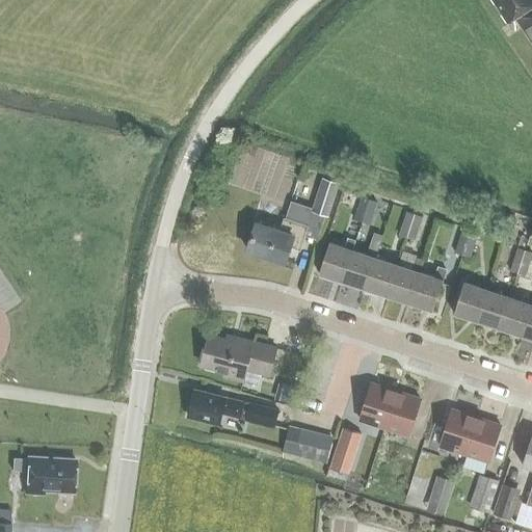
[(531,0),(489,0),(506,24),(514,19),(531,45),(531,0)]
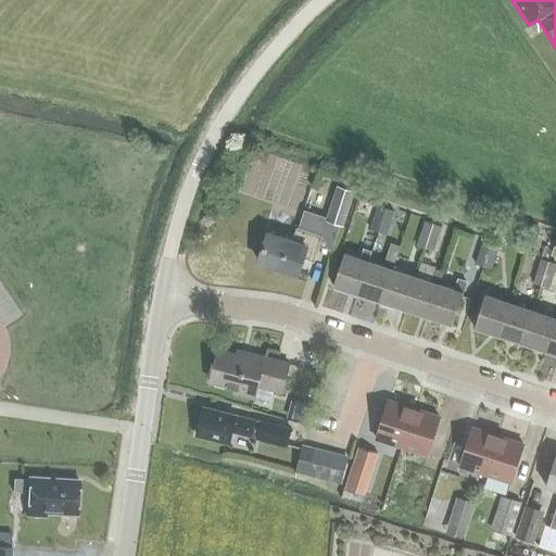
[(356,184),(339,178),(325,222),(342,228),(355,192),(353,192),(356,184)]
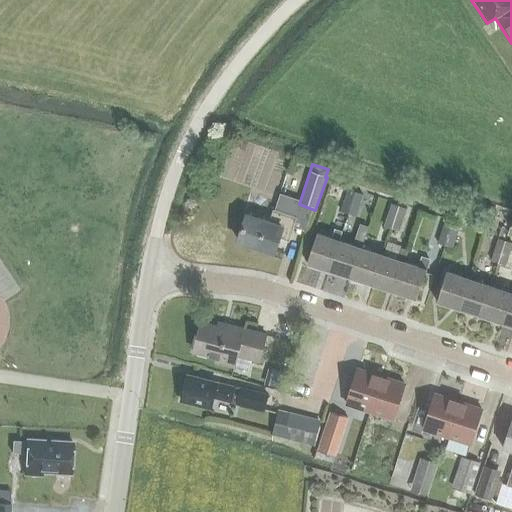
[(361,196),(347,191),(343,202),(357,207),(361,196)]
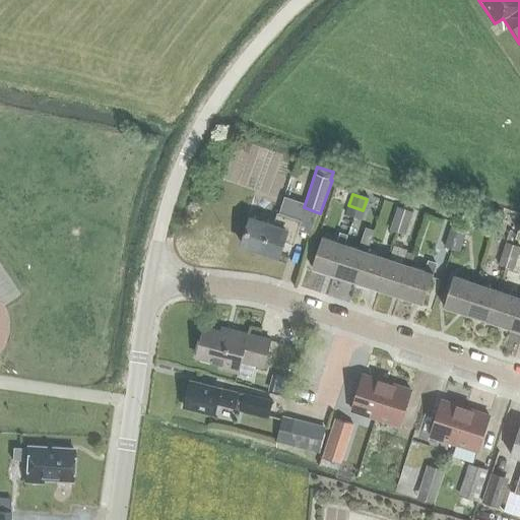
[(295,235),(299,221),(298,220),(301,210),(280,204),(277,215),(276,214),(272,225),(249,218),(241,246),(277,257),(285,232),(295,235)]
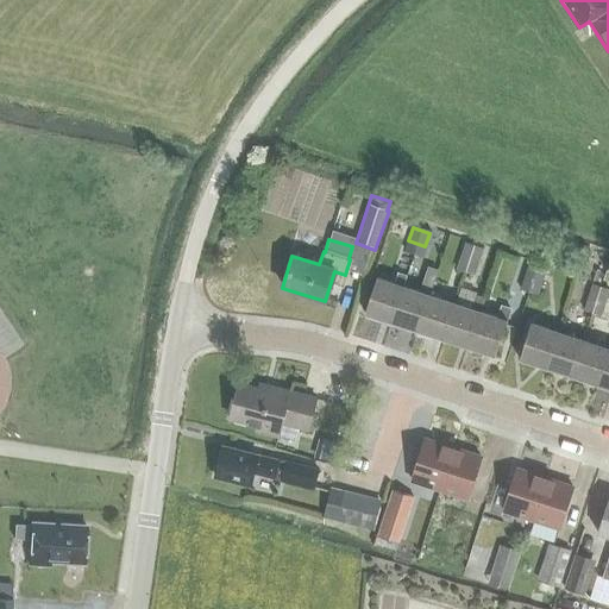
[(421,259),(425,246),(408,240),(403,253),(421,259)]
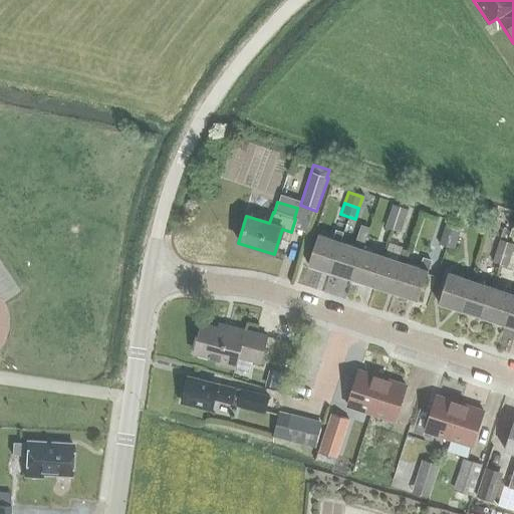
[(392,206),(388,217),(403,222),(406,211),(392,206)]
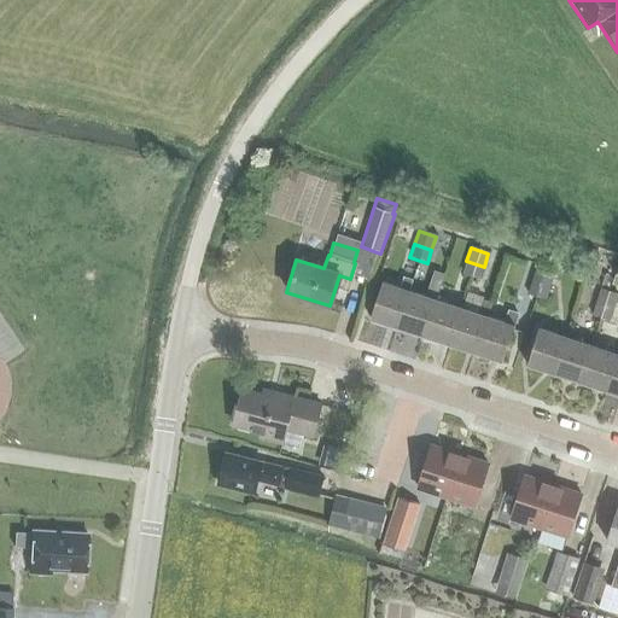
[(479,280),(484,267),(466,261),(462,275),(479,280)]
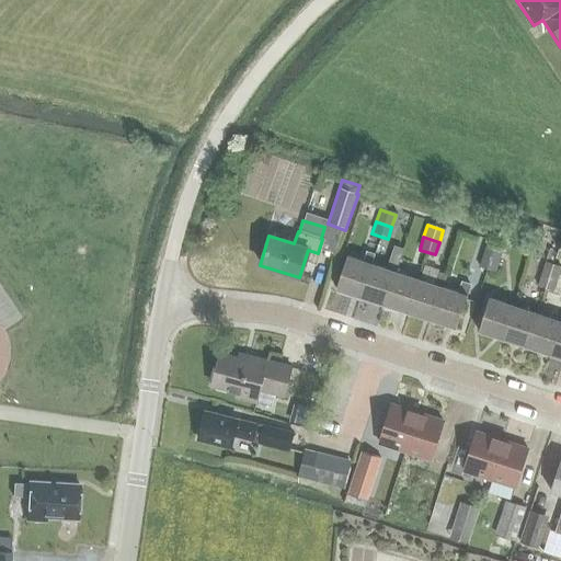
[(497,262),(501,250),(485,244),(481,256),(497,262)]
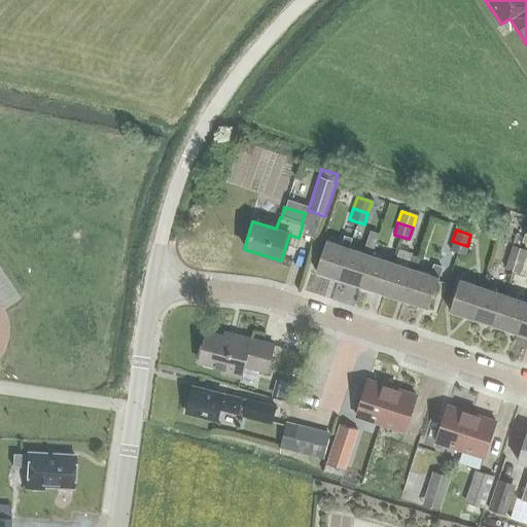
[(351,239),(343,236),(340,245),(325,240),(314,273),(337,281),(348,248),(351,239)]
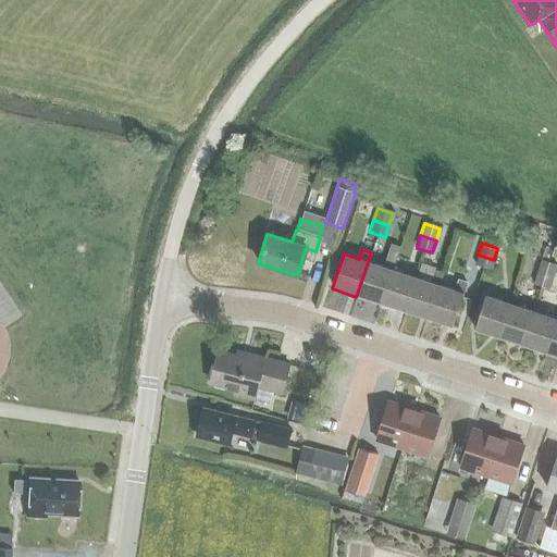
[(356,297),(380,305),(392,270),(395,258),(386,255),(382,267),(368,262),(356,297)]
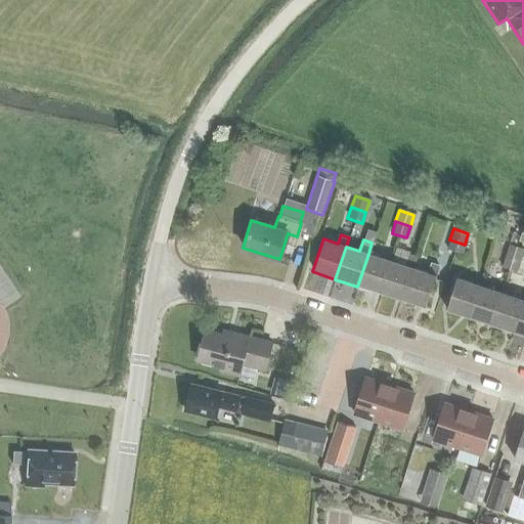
[(449,239),(446,251),(461,256),(465,245),(449,239)]
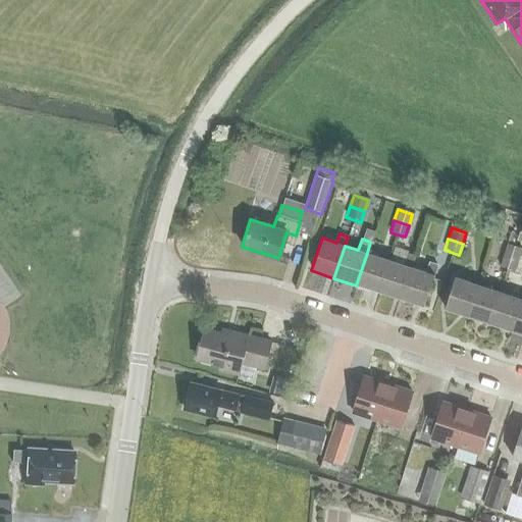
[(506,245),(502,256),(517,261),(520,250),(506,245)]
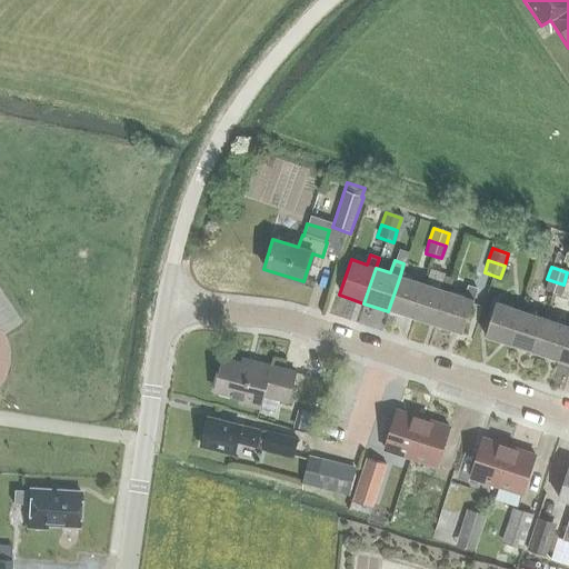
[(412,319),(423,283),(400,276),(388,311),(412,319)]
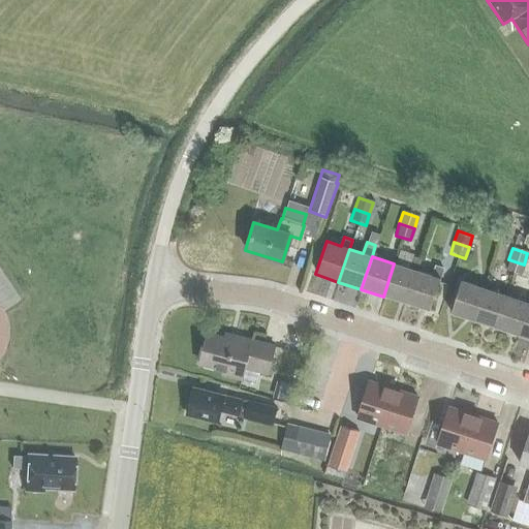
[(409,269),(394,263),(383,297),(405,304),(416,272),(421,260),(412,257),(409,269)]
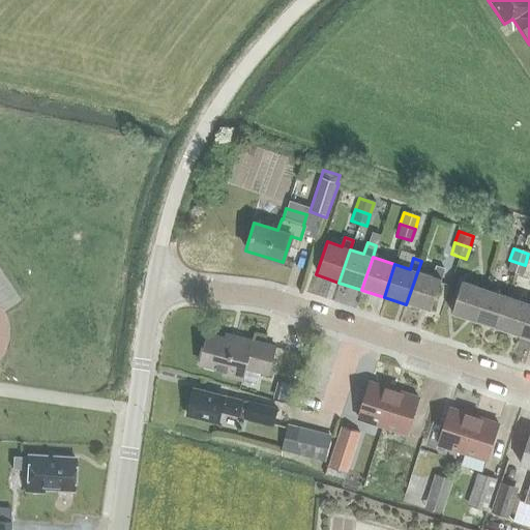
[(525,265),(509,260),(506,271),(521,276),(525,265)]
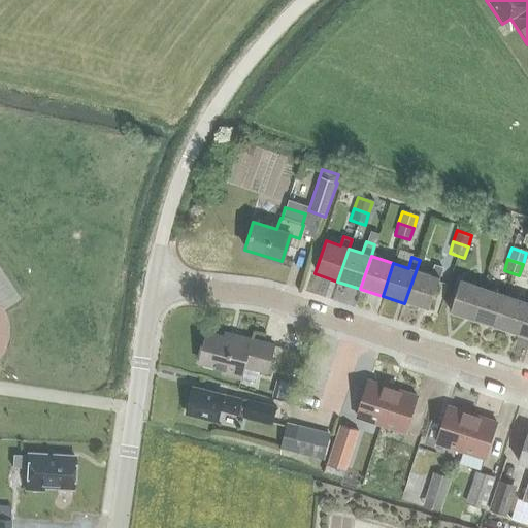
[(430,275),(416,271),(404,303),(428,311),(438,278),(441,269),(433,266),(430,275)]
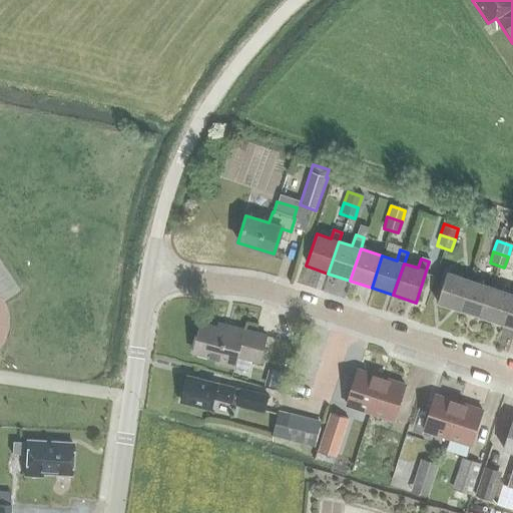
[(436,305),(458,312),(468,281),(446,273),(436,305)]
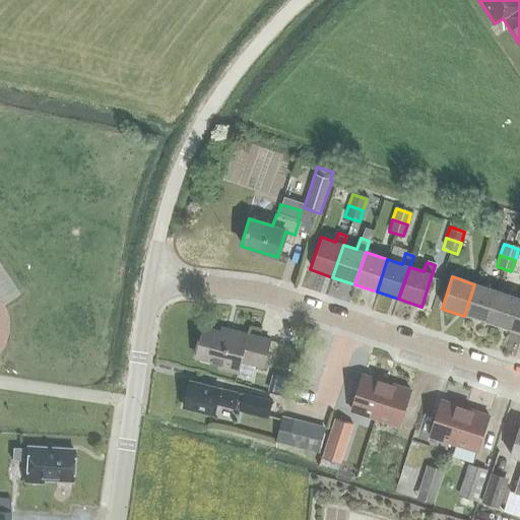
[(464,316),(486,323),(497,291),(474,284),(464,316)]
